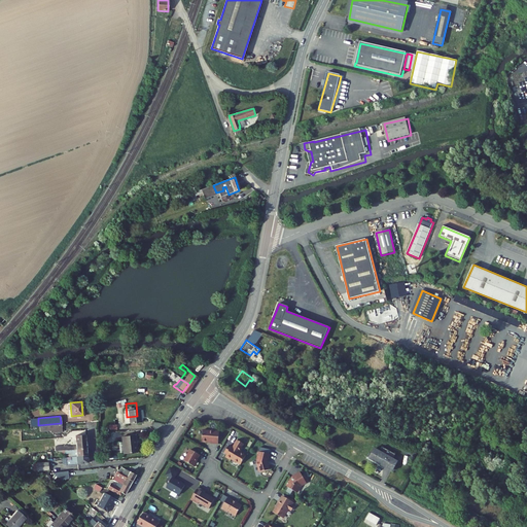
[(218,444),(219,431),(203,430),(202,442),(207,443),(208,442),(211,442),(211,444),(218,444)]
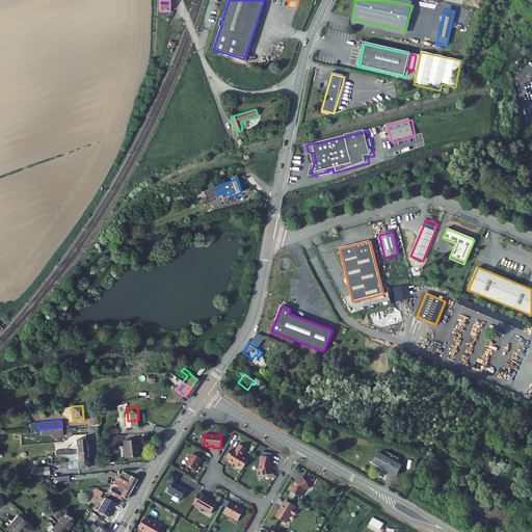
[(75,448),(65,449),(65,452),(86,450),(85,439),(74,440),(75,448)]
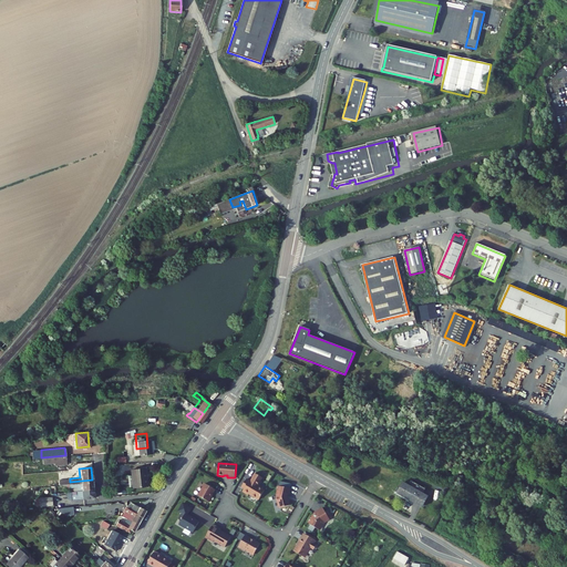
[(131,470),(132,487),(145,486),(144,468),(131,470)]
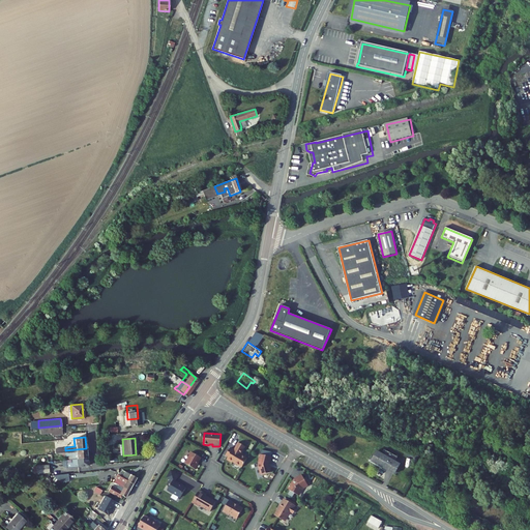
[(242,467),(246,460),(241,458),(242,455),(243,454),(241,453),(245,446),(239,443),(235,449),(235,450),(233,451),(233,449),(230,448),(228,452),(230,454),(229,457),(227,460),(232,463),(233,462),(242,467)]
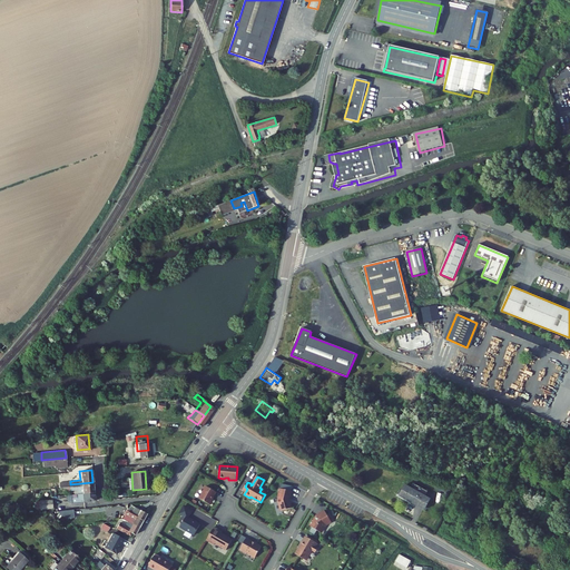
[(76,488),(77,492),(92,490),(92,482),(70,484),(70,488),(76,488)]
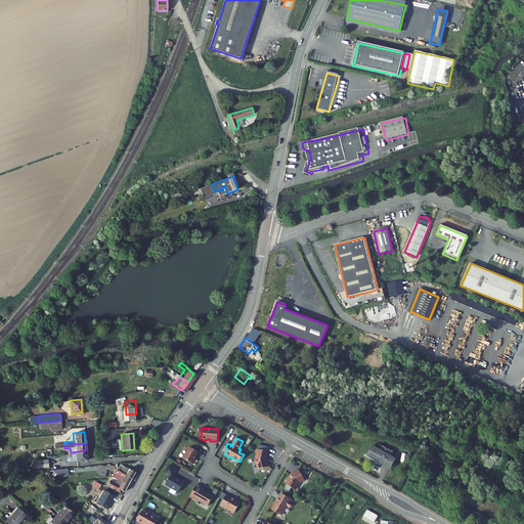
[(396,457),(375,444),(375,445),(395,459),(396,457)]
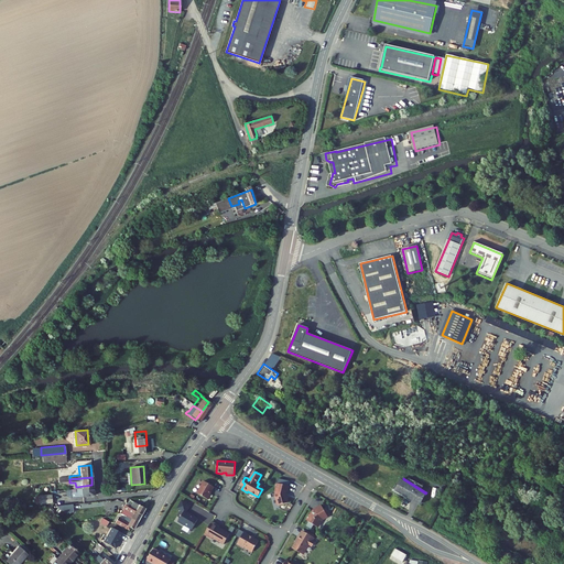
[(403,479),(399,485),(414,495),(413,496),(421,500),(425,494),(403,479)]
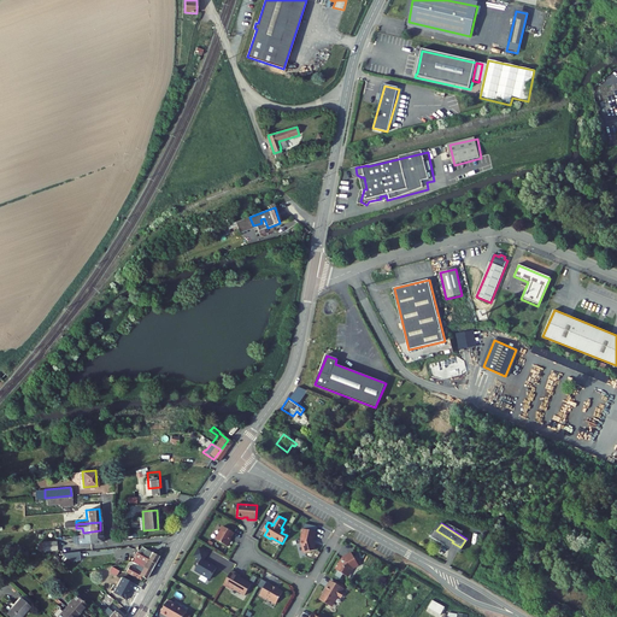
[(223,527),(216,540),(228,546),(230,542),(230,540),(229,540),(231,538),(234,533),(223,527)]
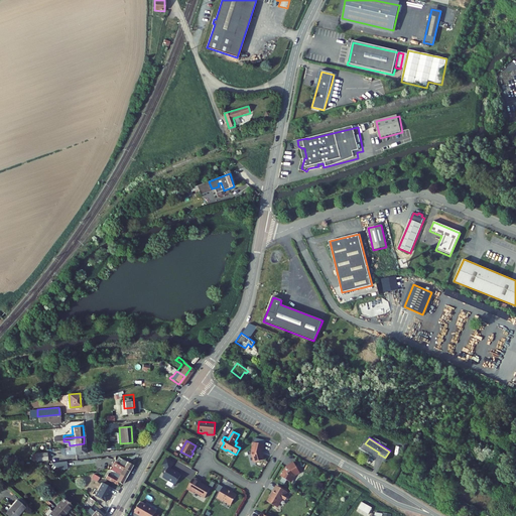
[(262,452),(264,444),(253,442),(252,449),(252,453),(254,463),(264,460),(263,455),(262,455),(262,453),(262,452)]
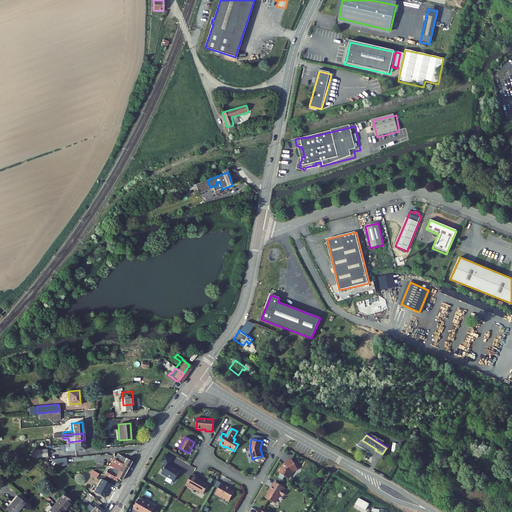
[(69,445),(63,445),(64,451),(74,450),(74,449),(84,448),(83,440),(69,442),(69,445)]
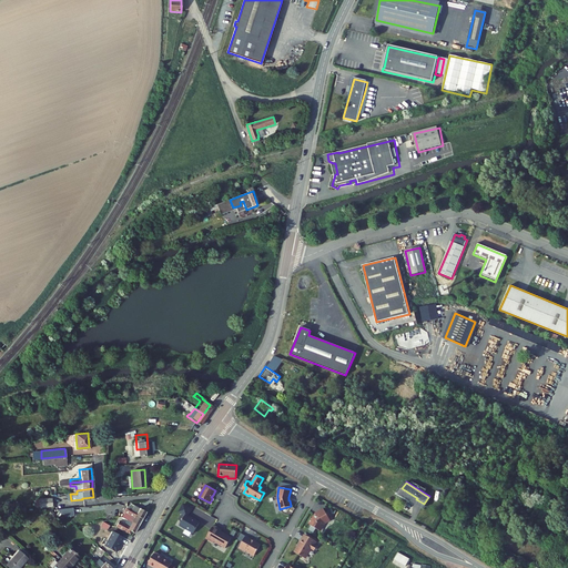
[(417,498),(402,488),(401,492),(423,506),(424,504),(416,499),(417,498)]
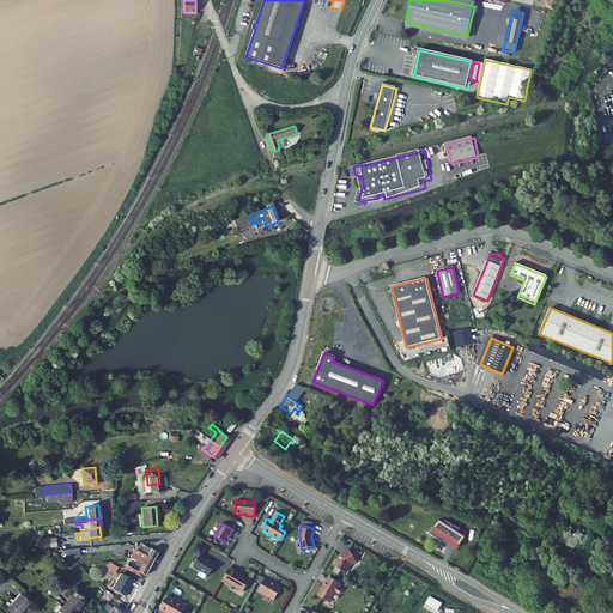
[(56,538),(38,538),(38,547),(56,547),(56,538)]
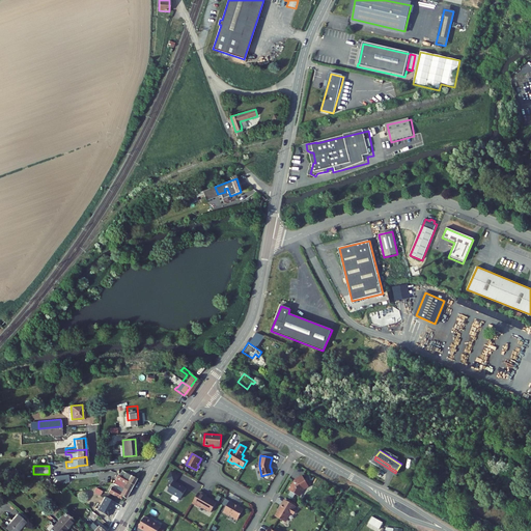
[(121,469),(119,473),(128,478),(127,480),(133,483),(136,478),(121,469)]
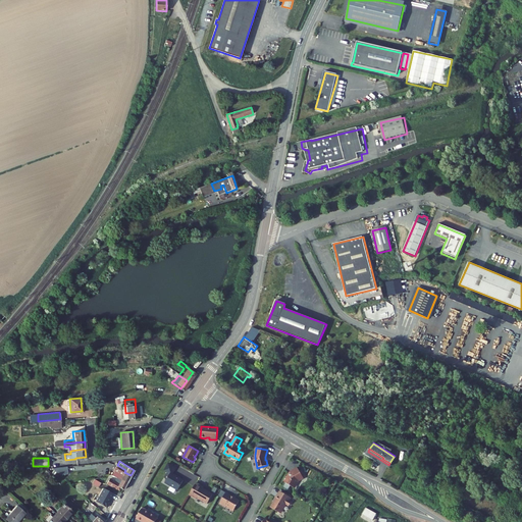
[(178,491),(185,481),(194,486),(199,477),(177,466),(176,467),(166,461),(162,470),(170,474),(164,483),(178,491)]
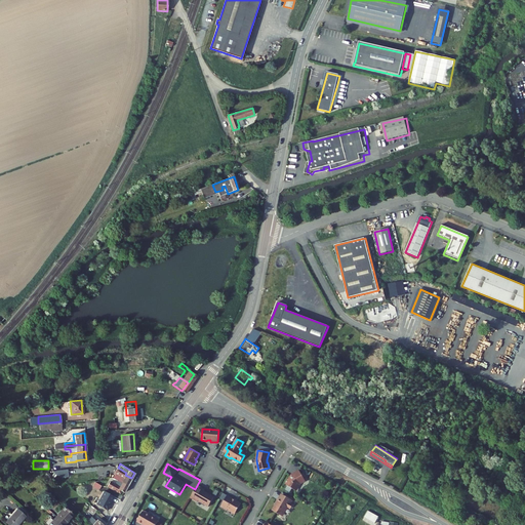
[(117,479),(127,485),(131,478),(125,475),(126,473),(118,468),(115,472),(119,474),(117,479)]
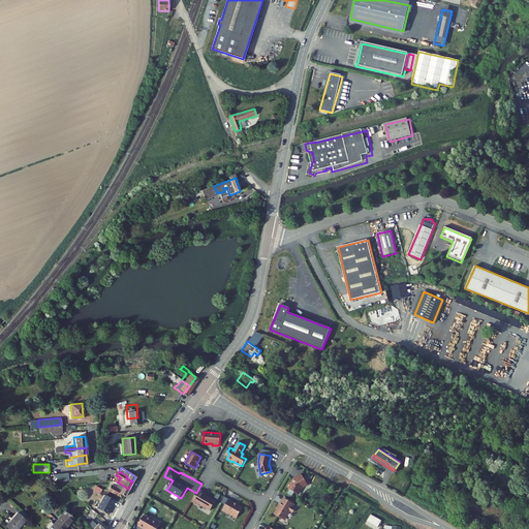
[(290,483),(287,488),(298,494),(302,487),(303,486),(305,487),(308,485),(307,484),(306,483),(308,481),(306,476),(304,478),(301,474),(294,477),(296,478),(294,479),(291,484),(290,483)]
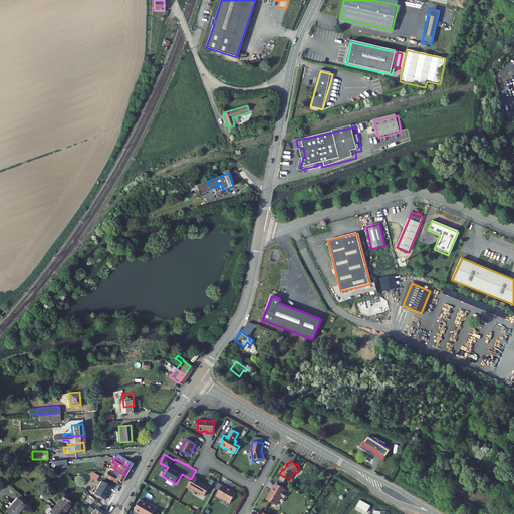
[(117,480),(120,481),(124,475),(114,469),(111,473),(106,470),(103,475),(116,482),(117,480)]
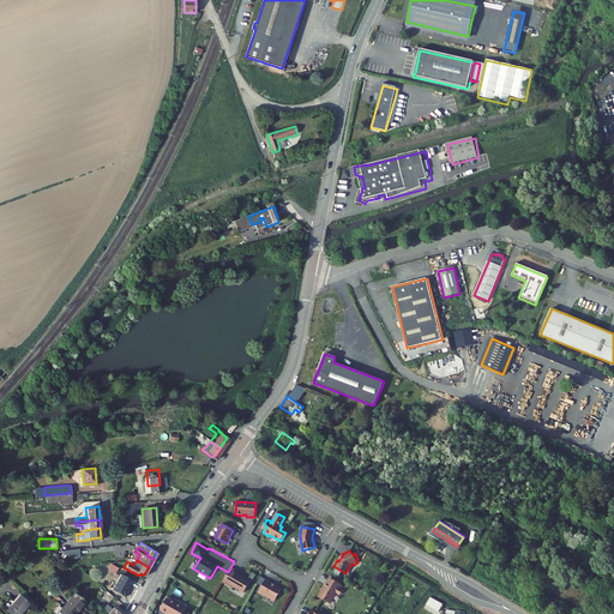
[(239,573),(230,567),(228,572),(223,582),(232,587),(232,585),(244,593),(251,582),(239,575),(239,573)]
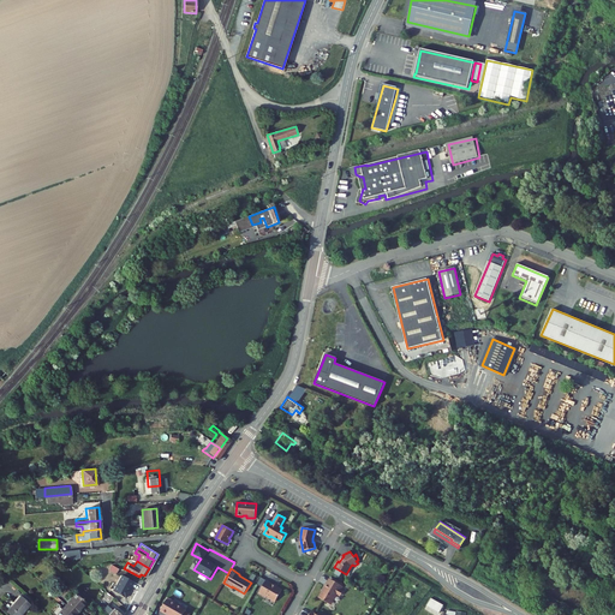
[(342,586),(330,579),(320,598),(329,604),(335,593),(340,596),(344,591),(340,589),(342,586)]
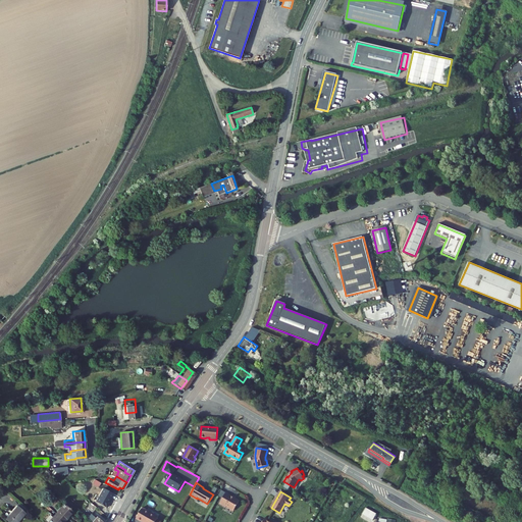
[(231,497),(225,492),(219,503),(226,507),(233,511),(240,501),(235,498),(233,499),(231,497)]
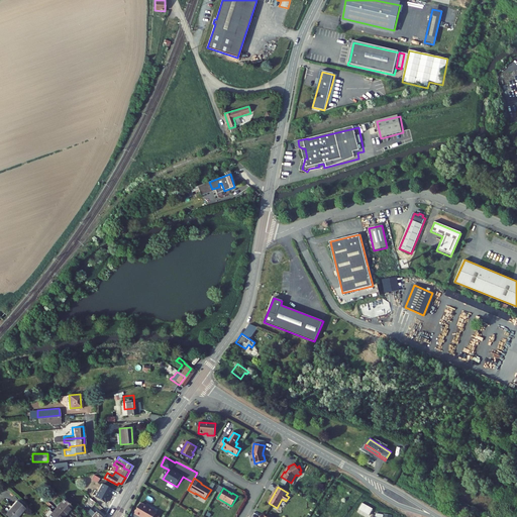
[(87,505),(89,503),(92,500),(87,496),(82,502),(77,506),(82,510),(85,507),(86,506),(87,505)]
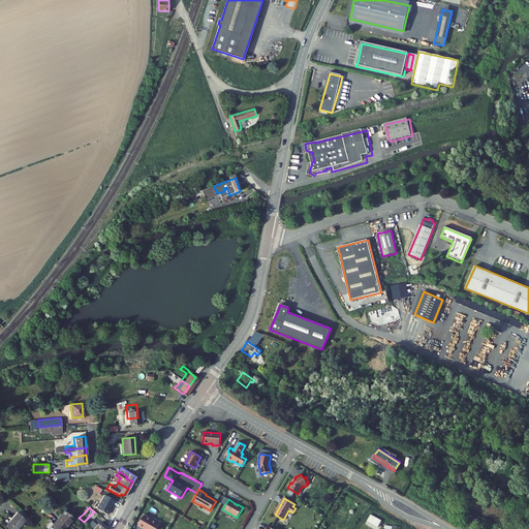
[(64,527),(72,519),(64,510),(55,520),(64,527)]
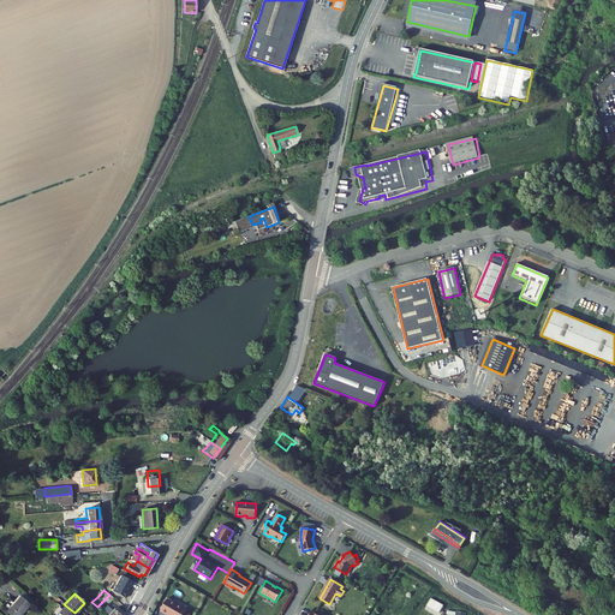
[(18,596),(5,610),(10,614),(17,614),(28,604),(18,596)]
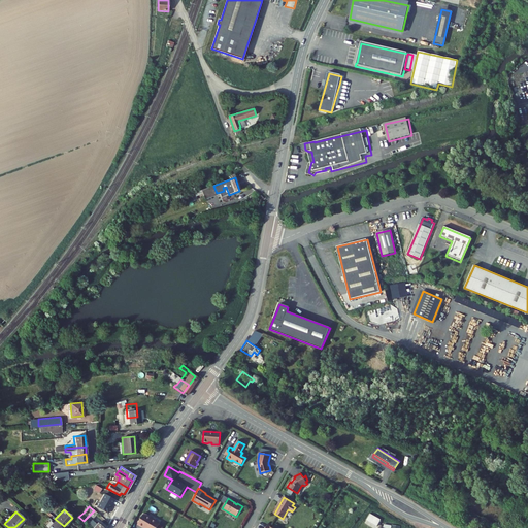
[(377,526),(381,518),(369,513),(365,521),(377,526)]
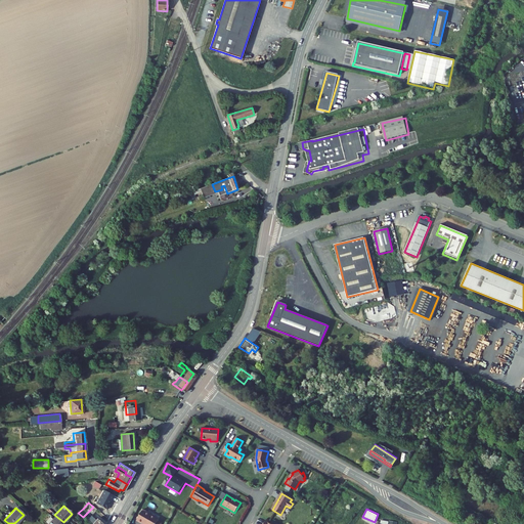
[(142,510),(136,520),(142,523),(144,522),(146,523),(145,523),(156,523),(159,520),(148,514),(149,513),(142,510)]
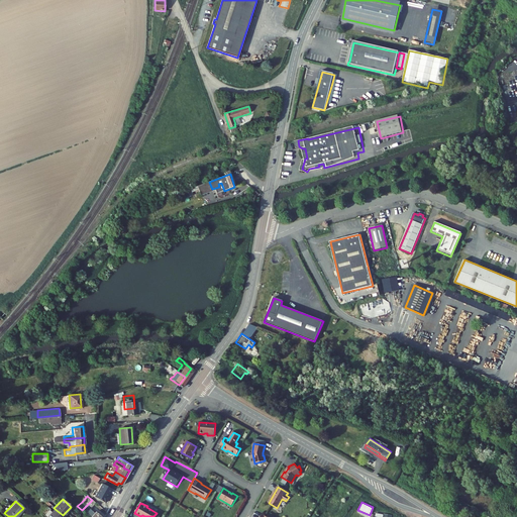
[(83,512),(89,516),(100,516),(93,511),(92,512),(85,507),(82,510),(83,512)]
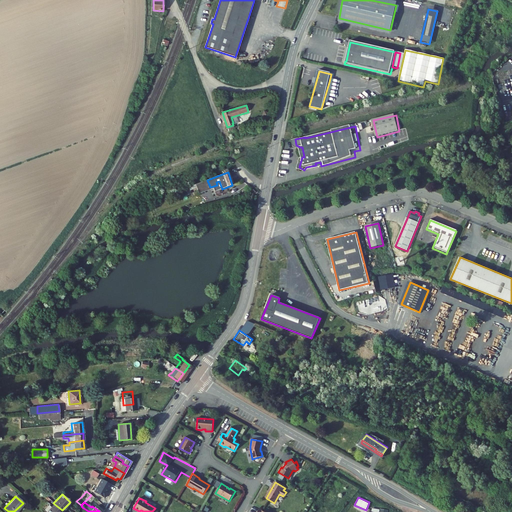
[(60,511),(62,510),(53,503),(44,511),(60,511)]
